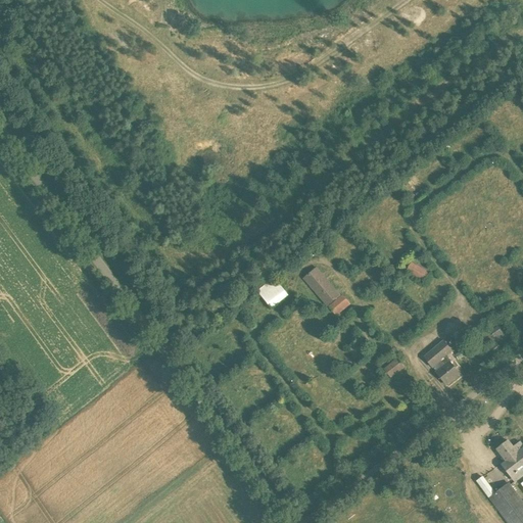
[(497,127),(503,134),(511,127),(506,121),(497,127)]
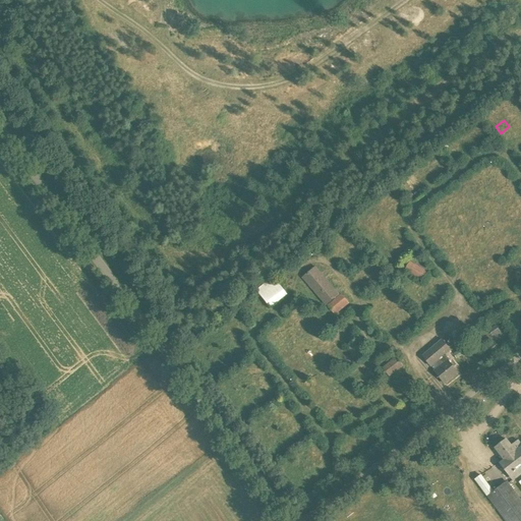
[(413,191),(420,185),(414,177),(406,183),(413,191)]
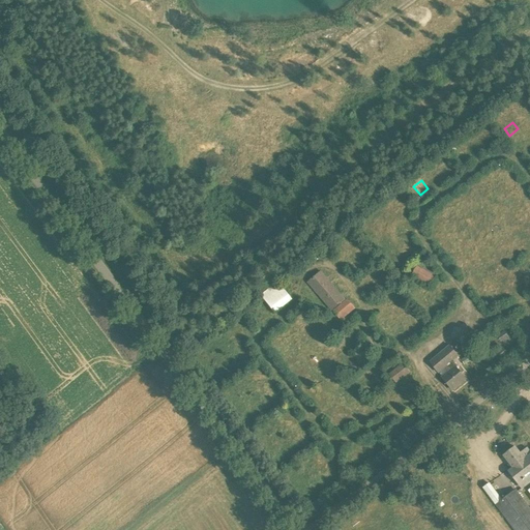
[(446,206),(450,215),(459,212),(454,202),(446,206)]
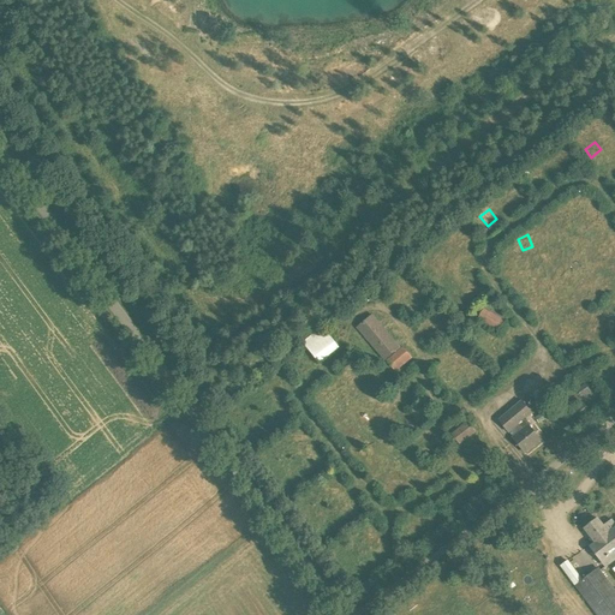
[(499,333),(507,320),(485,308),(477,322),(499,333)]
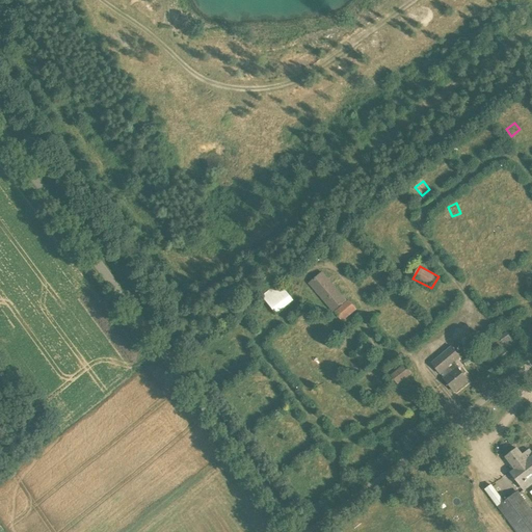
[(309,284),(317,294),(331,282),(323,271),(309,284)]
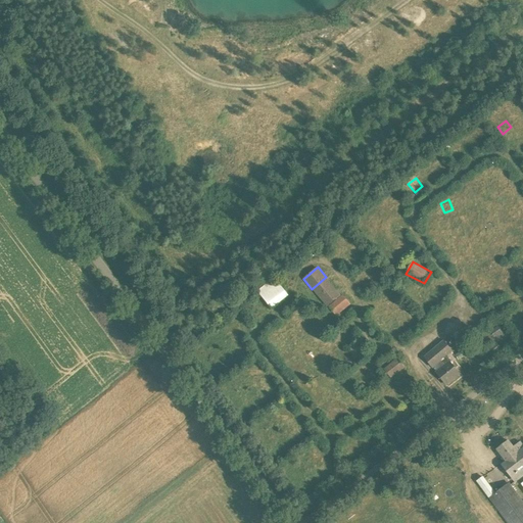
[(273,277),(255,290),(269,310),(286,296),(273,277)]
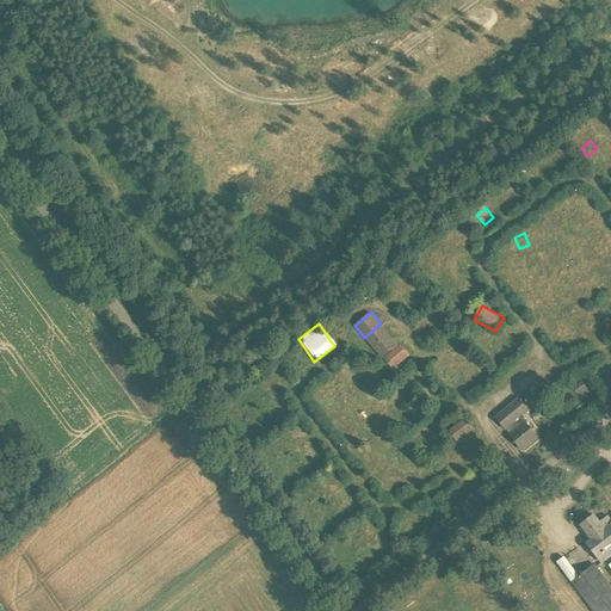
[(381,323),(364,338),(372,347),(389,333),(381,323)]
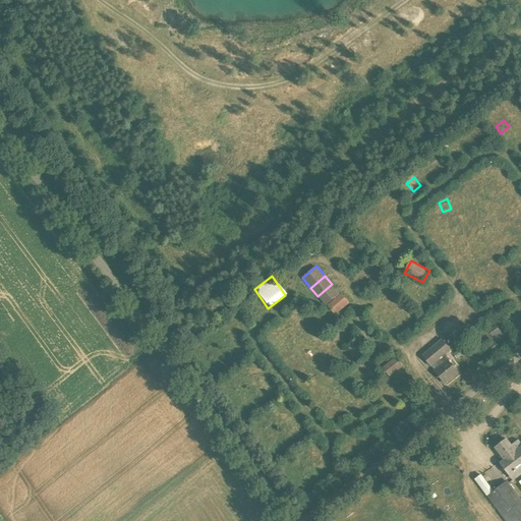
[(340,294),(332,284),(317,296),(327,306),(340,294)]
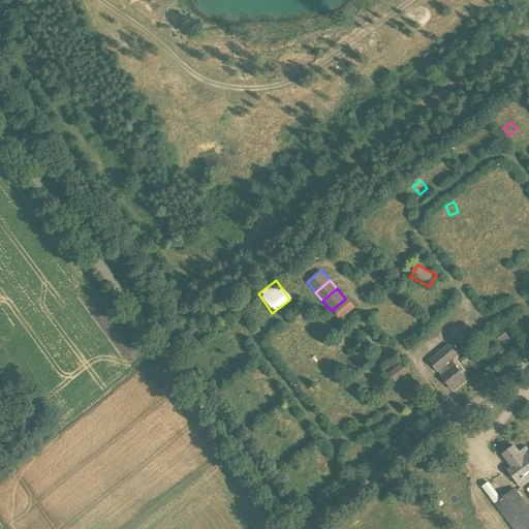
[(346,300),(333,311),(340,319),(353,308),(346,300)]
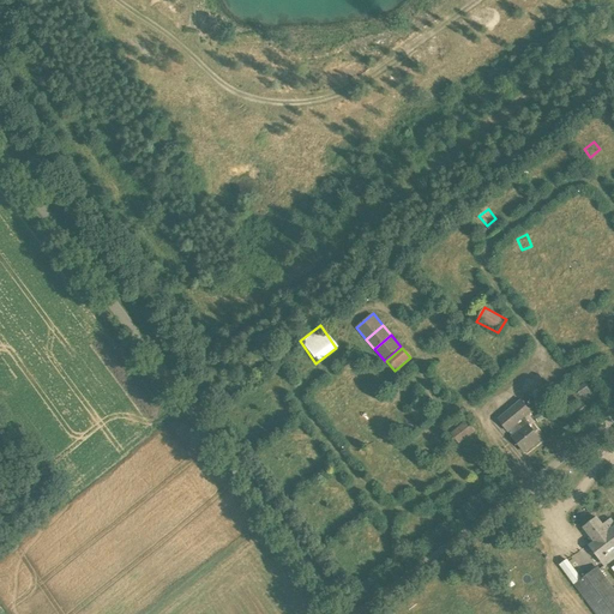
[(585,383),(576,389),(581,397),(590,391),(585,383)]
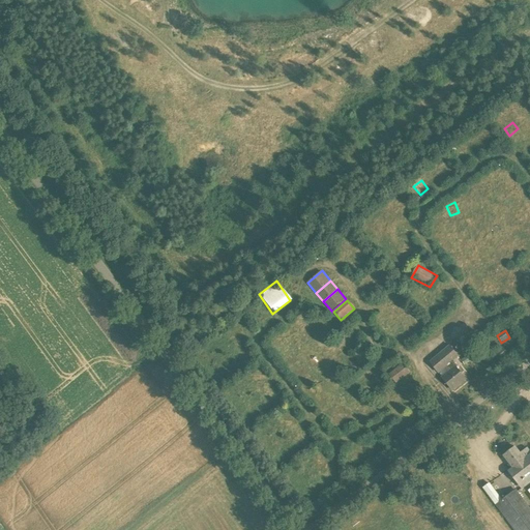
[(459,355),(450,345),(430,362),(439,373),(447,365),(453,360),(459,355)]
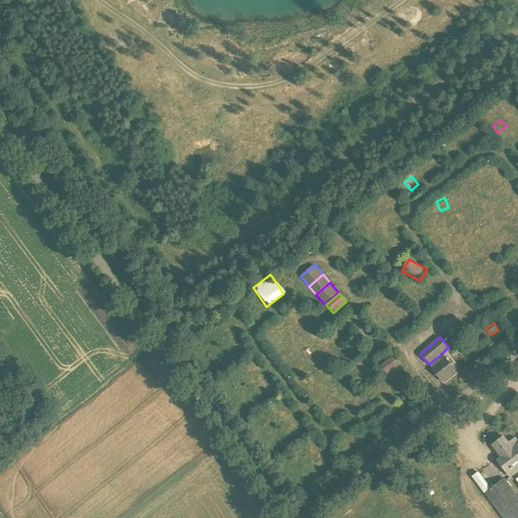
[(352,357),(362,349),(355,340),(345,348),(352,357)]
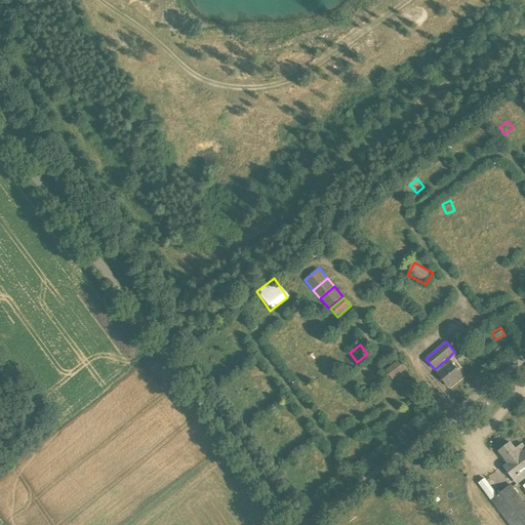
[(498,345),(491,351),(496,356),(503,351),(498,345)]
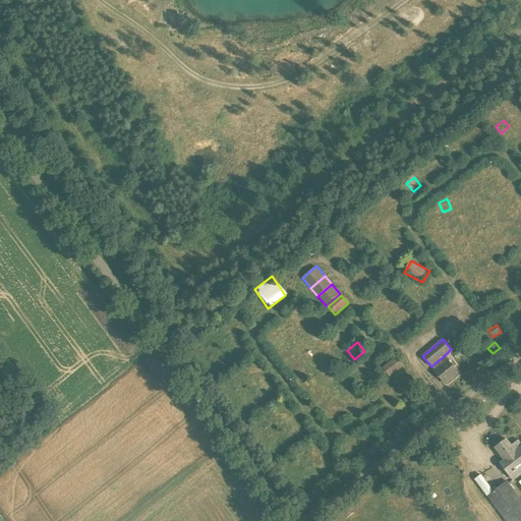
[(443,364),(448,360),(450,359),(446,354),(440,359),(443,364)]
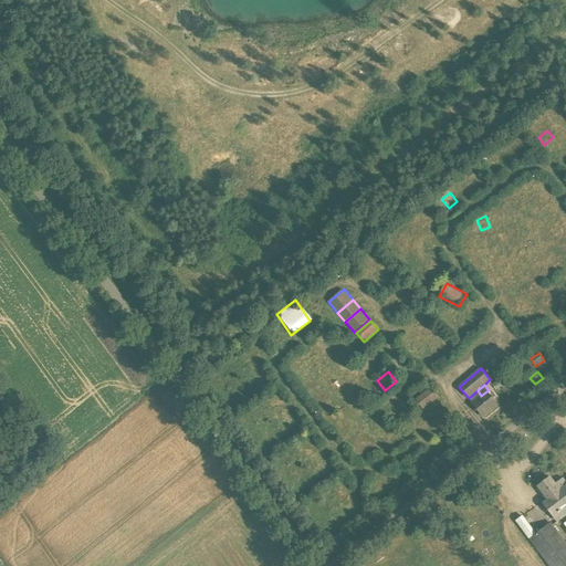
[(430,389),(417,400),(423,408),(437,398),(430,389)]
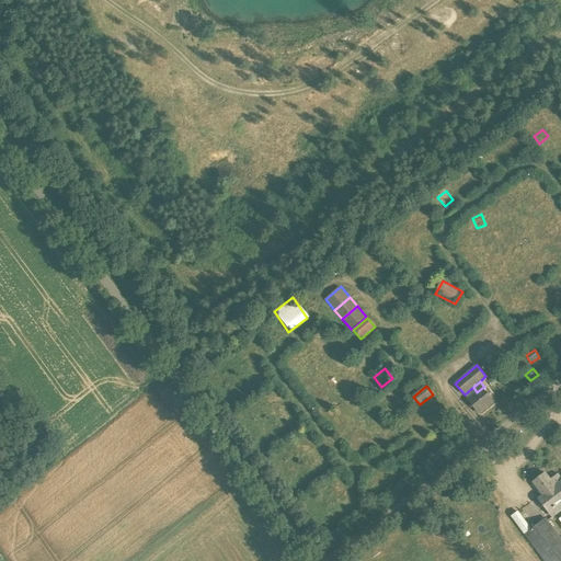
[(493,401),(485,392),(482,388),(477,392),(468,399),(479,412),(493,401)]
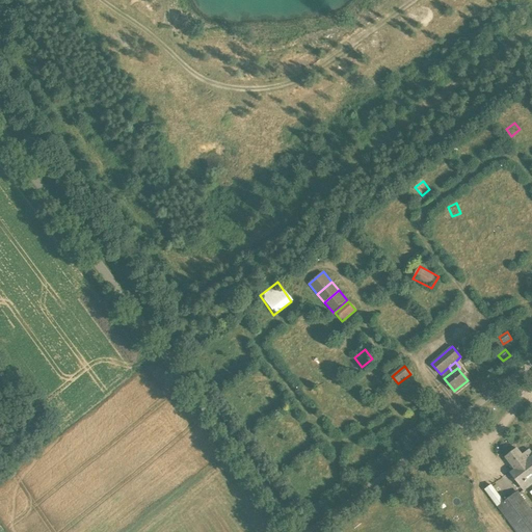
[(368,451),(374,459),(383,451),(377,444),(368,451)]
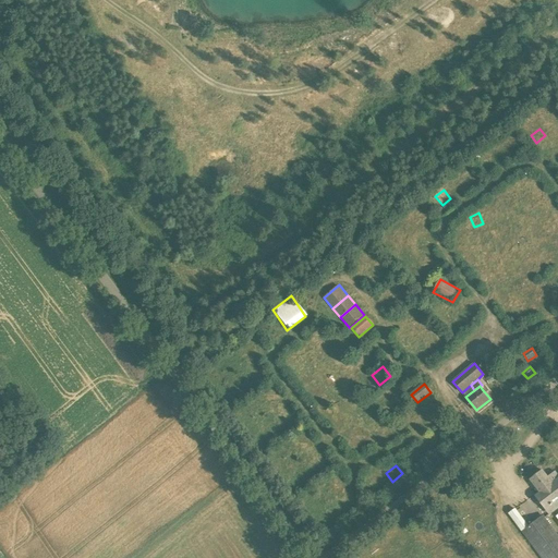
[(535,497),(545,510),(553,505),(556,509),(557,507),(557,476),(555,472),(547,477),(542,471),(530,480),(540,494),(535,497)]
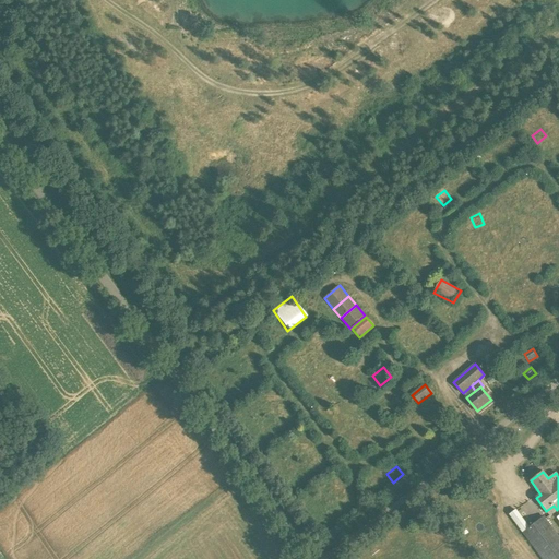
[(524,534),(543,558),(558,558),(558,536),(545,519),(524,534)]
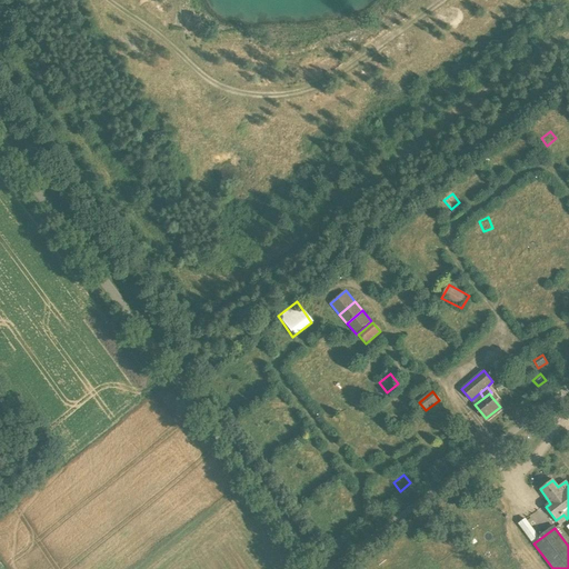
All buildings are outlined.
